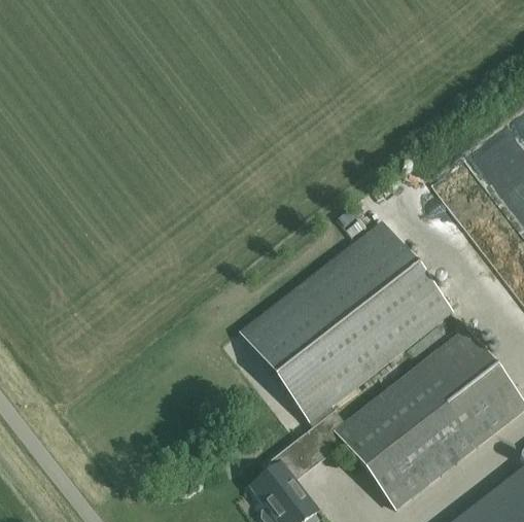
[(523,97),(507,109),(523,133),(523,97)]
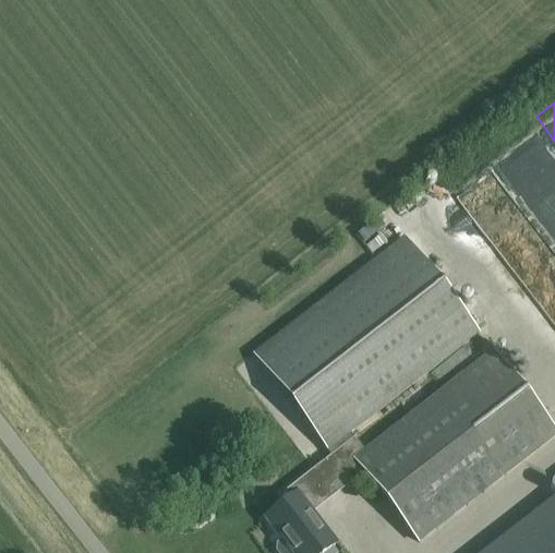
[(447,191),(436,200),(466,236),(477,227),(447,191)]
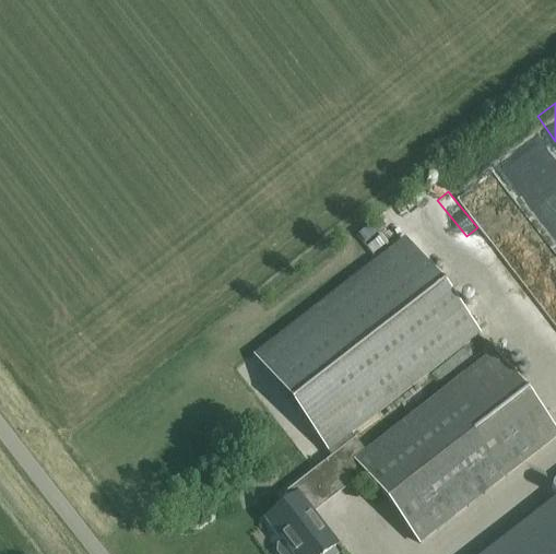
[(257,351),(331,446),(353,429),(482,330),(407,234),(257,351)]
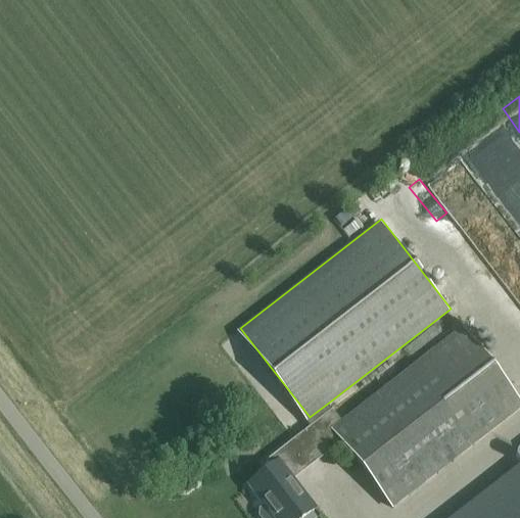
[(350,428),(342,435),(395,504),(519,407),(519,397),(464,326),(343,419),(350,428)]
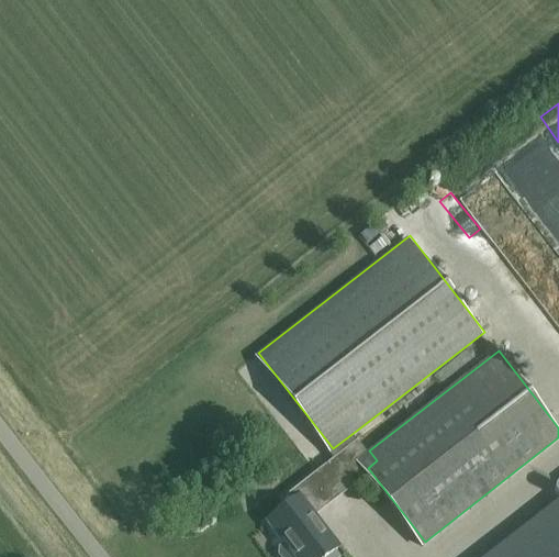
[(337,454),(289,492),(294,499),(302,493),(314,509),(368,468),(377,460),(369,450),(355,432),(333,448),(337,454)]
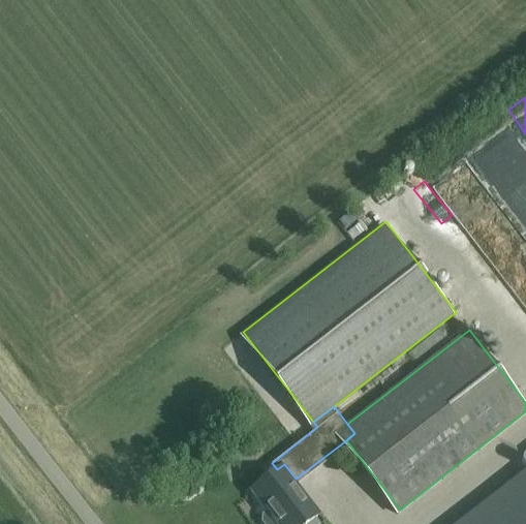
[(284,464),(277,469),(254,488),(269,505),(263,511),(259,519),(263,523),(307,523),(322,513),(296,479),(284,464)]
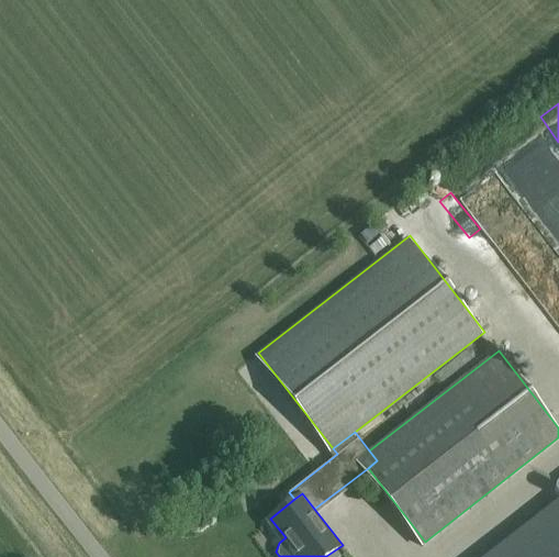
[(558,503),(490,556),(558,556),(558,503)]
